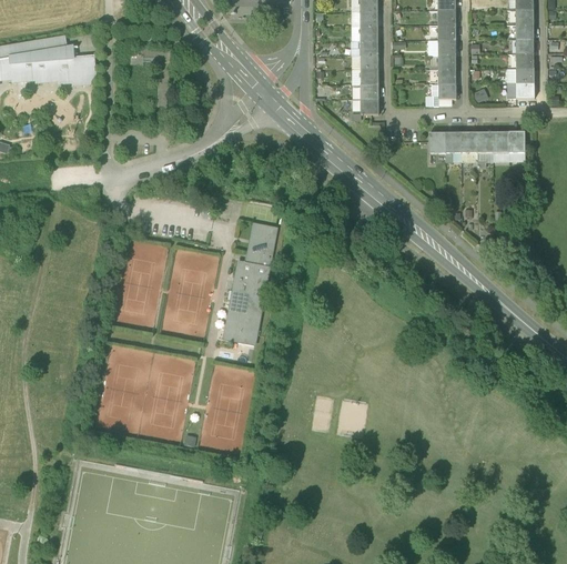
[(351,10),(360,10),(360,0),(351,0),(351,10)]
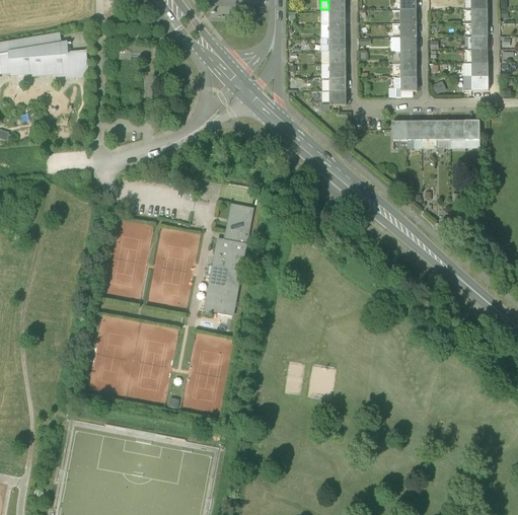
[(328,0),(328,9),(345,9),(345,0),(328,0)]
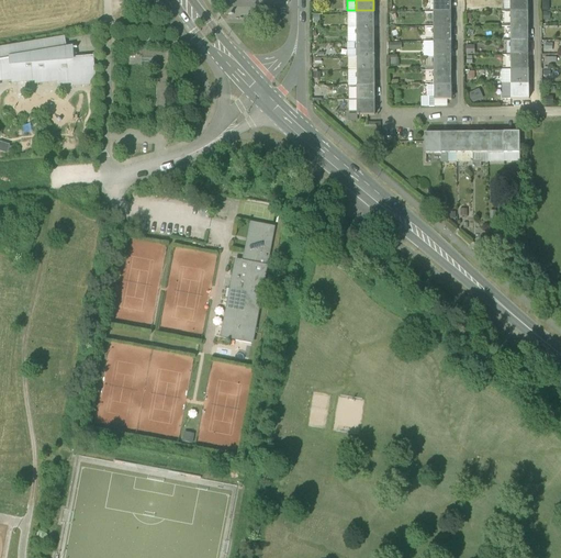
[(432,0),(433,9),(450,9),(449,0),(432,0)]
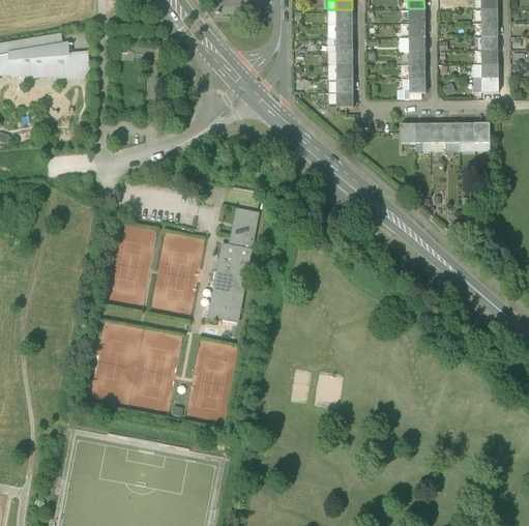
[(472,0),(473,8),(480,8),(480,0),(472,0)]
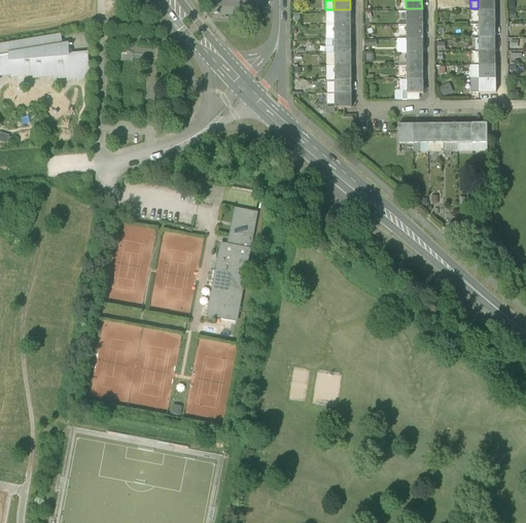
[(478,0),(478,8),(494,8),(494,0),(478,0)]
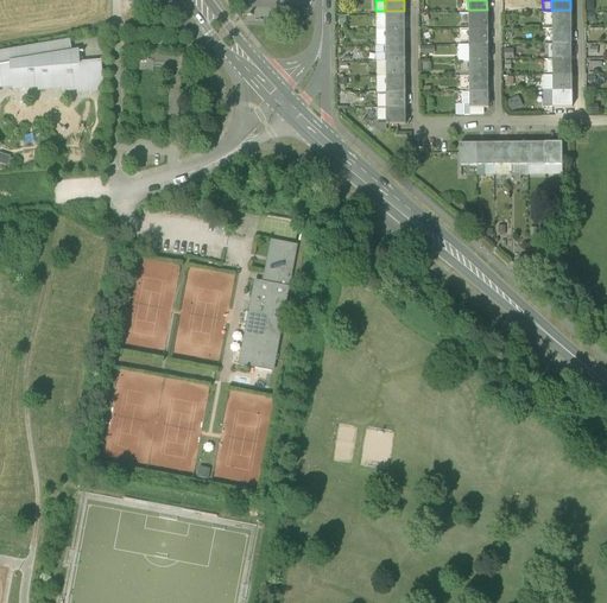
[(468,10),(468,26),(487,25),(487,10),(468,10)]
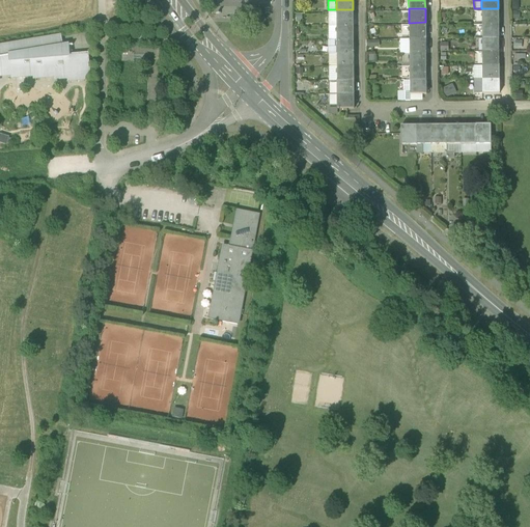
[(498,22),(498,8),(481,8),(481,22),(498,22)]
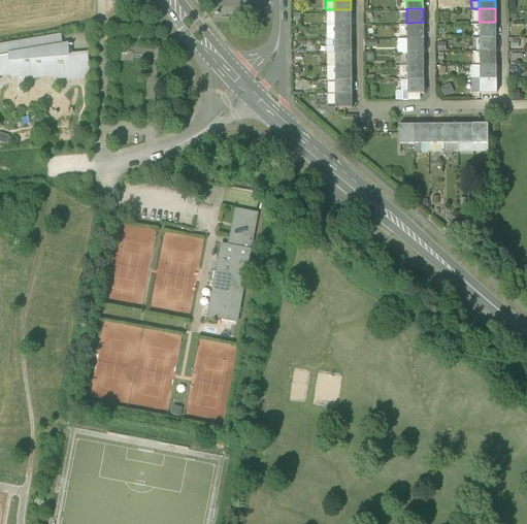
[(326,24),(334,24),(334,9),(326,9),(326,24)]
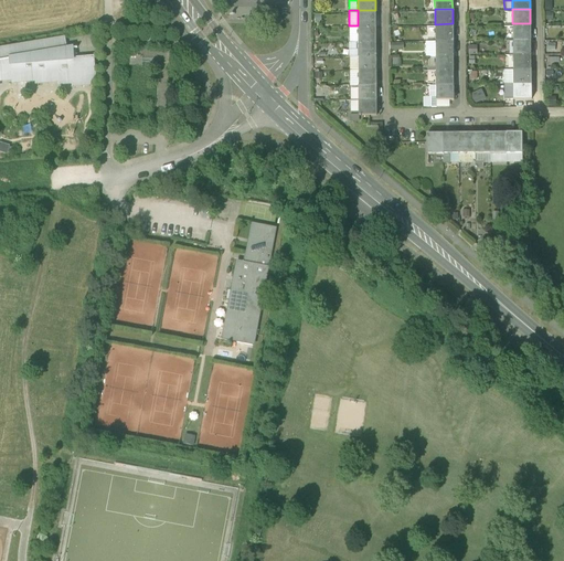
[(375,24),(375,10),(358,10),(358,25),(375,24)]
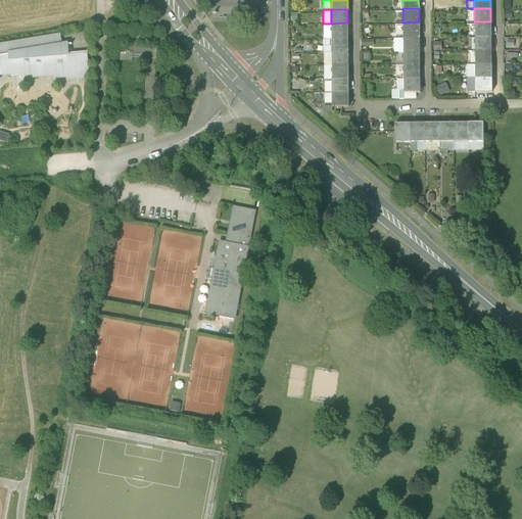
[(402,22),(402,36),(419,36),(419,21),(402,22)]
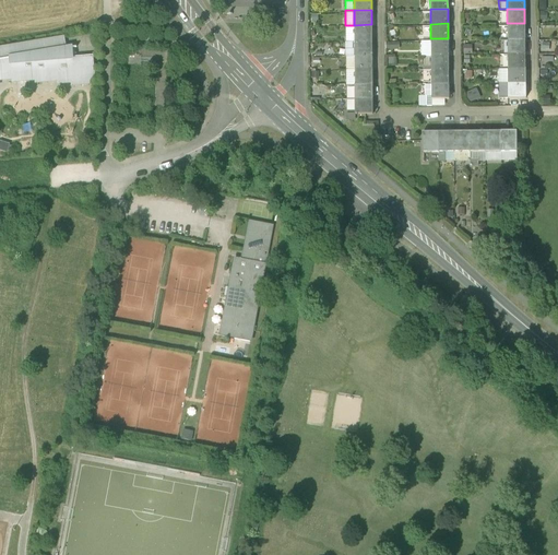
[(525,37),(524,23),(507,23),(507,37),(525,37)]
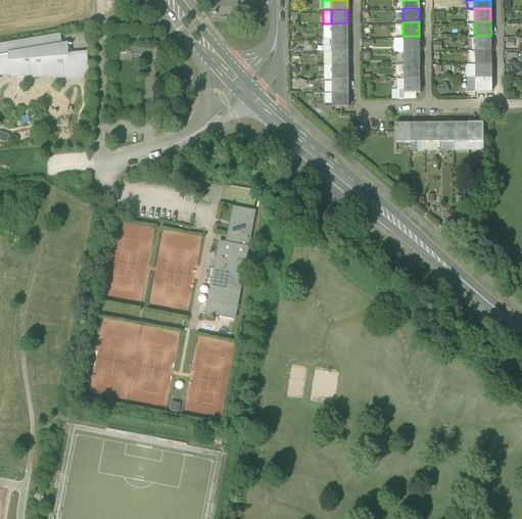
[(347,36),(347,22),(331,24),(331,37),(347,36)]
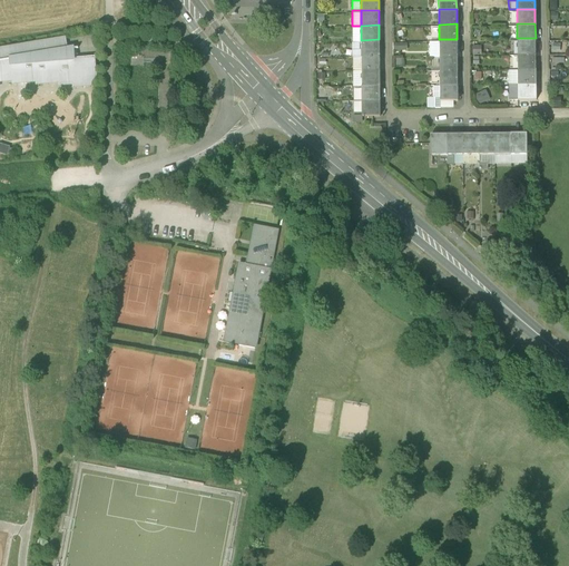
[(361,26),(352,26),(352,40),(361,40),(361,26)]
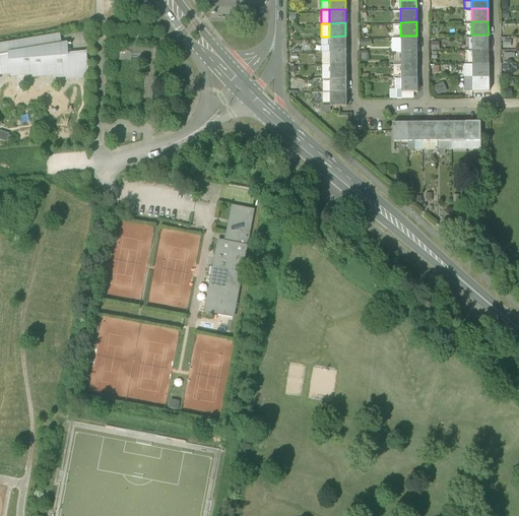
[(67,72),(68,75),(86,73),(84,50),(85,50),(85,49),(66,50),(65,43),(71,42),(70,41),(59,43),(58,33),(0,42),(0,67),(12,67),(12,71),(34,70),(34,72),(55,71),(55,73),(67,72)]
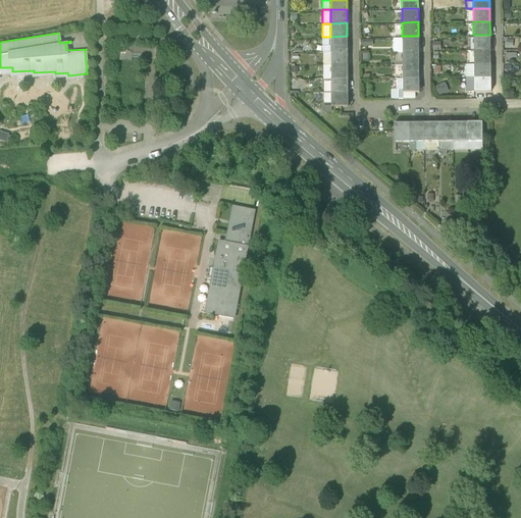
[(490,48),(490,35),(473,35),(474,48),(490,48)]
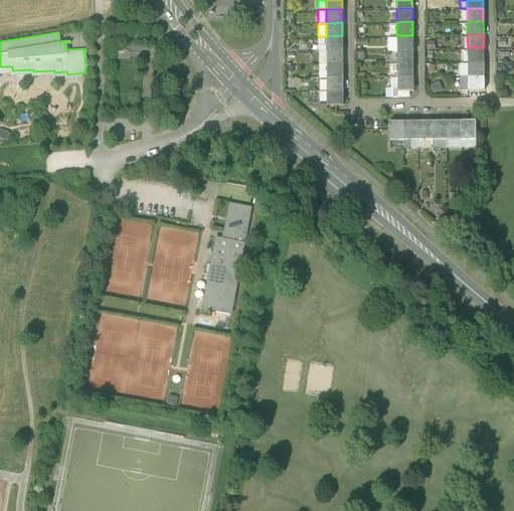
[(342,49),(342,35),(326,36),(326,49),(342,49)]
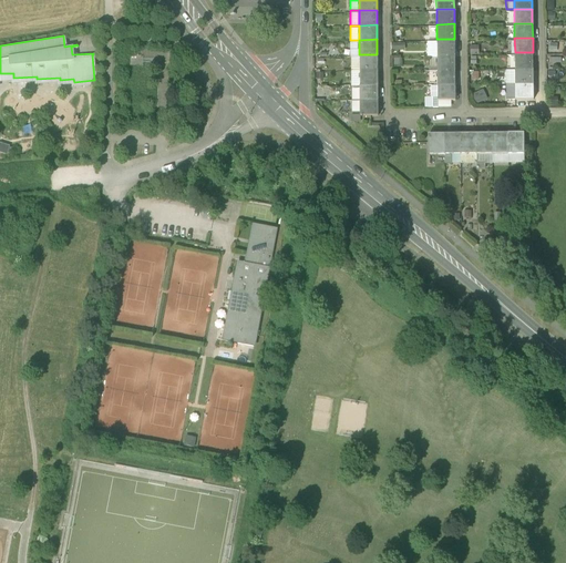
[(436,53),(436,39),(426,39),(426,53),(436,53)]
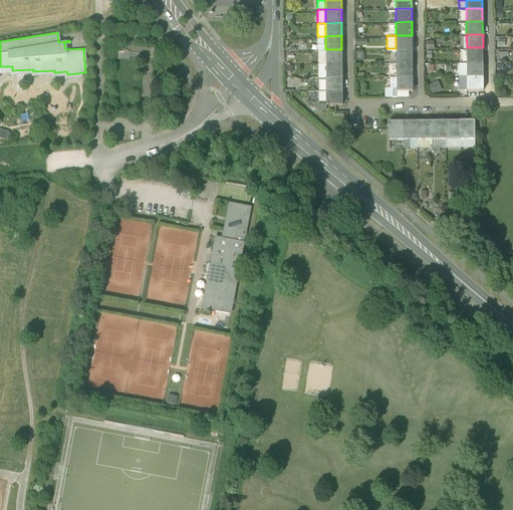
[(396,35),(396,48),(412,48),(412,35),(396,35)]
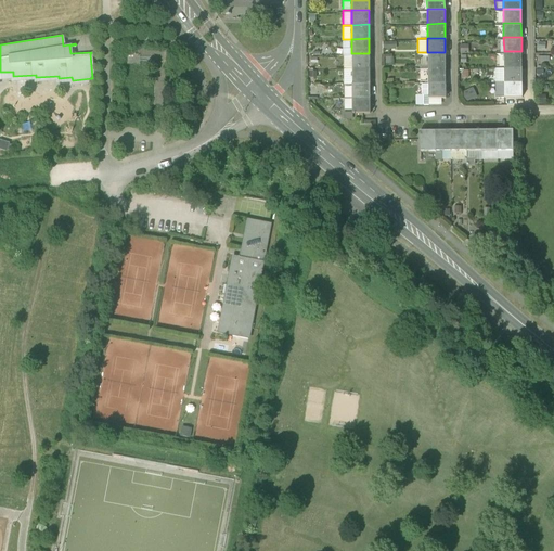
[(343,53),(351,53),(351,39),(343,39),(343,53)]
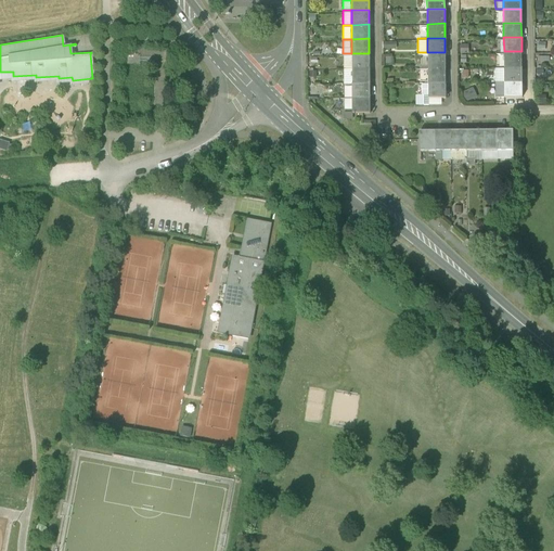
[(127,61),(139,61),(139,51),(127,51),(127,61)]
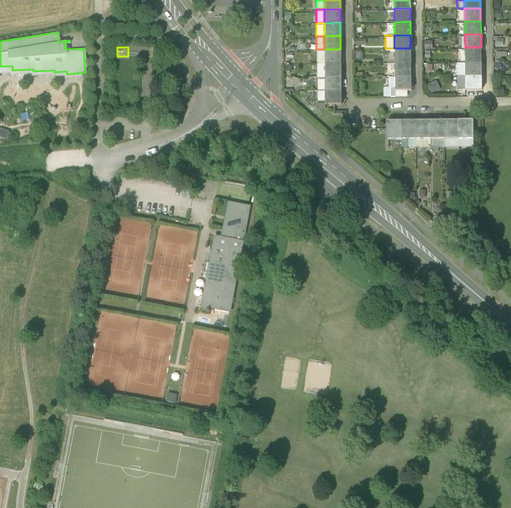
[(481,61),(481,47),(465,47),(465,61),(481,61)]
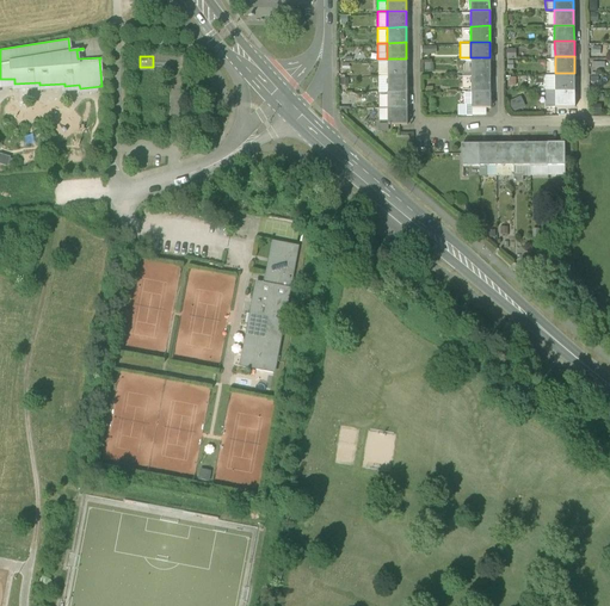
[(470,57),(470,73),(490,73),(490,57),(470,57)]
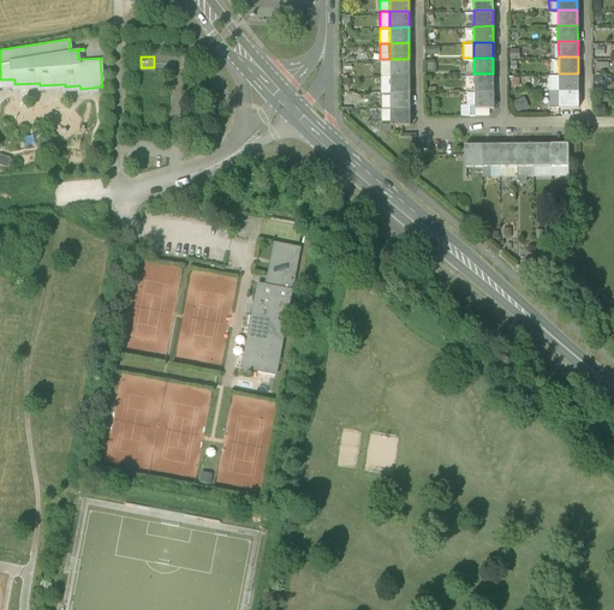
[(380,75),(389,75),(389,59),(380,59),(380,75)]
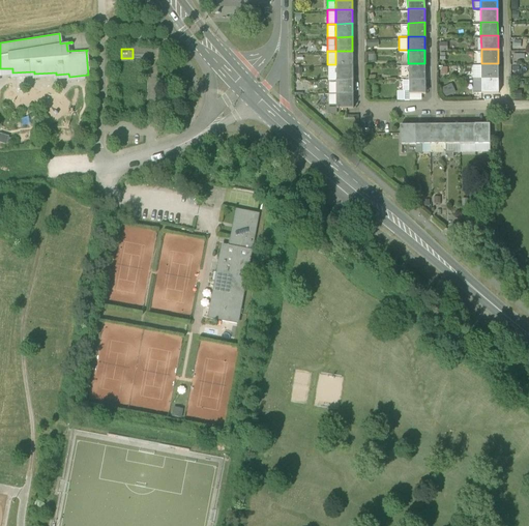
[(352,64),(352,51),(335,51),(335,64),(352,64)]
